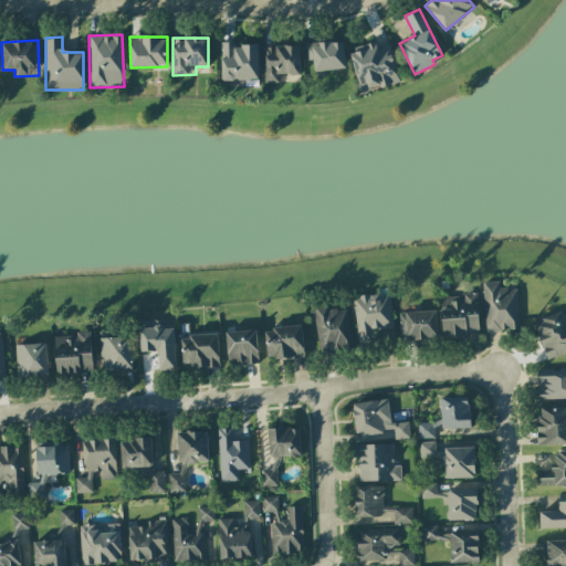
[(306,61),(313,61),(314,71),(345,69),(343,41),(306,43),(306,61)]
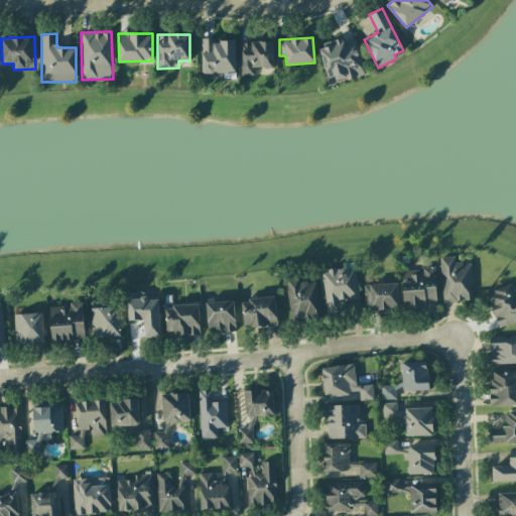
[(202,73),(235,74),(235,40),(215,40),(215,39),(202,38),(202,73)]
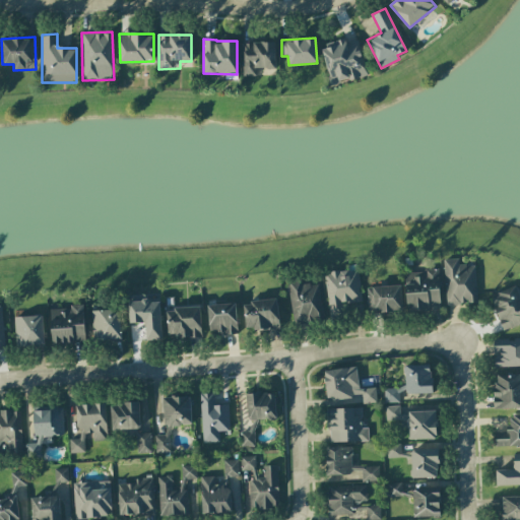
[(358,41),(345,44),(344,40),(320,46),(330,84),(367,75),(358,41)]
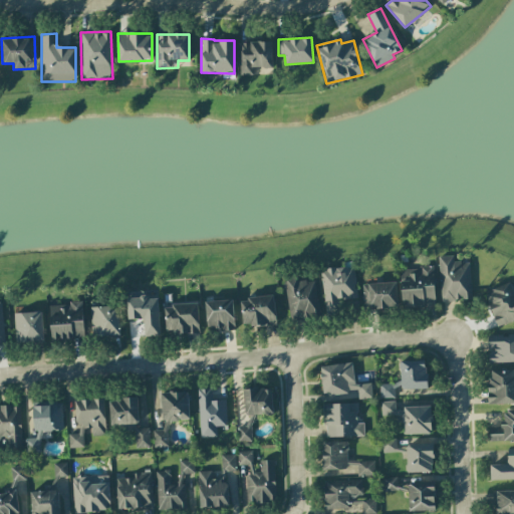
[(239,42),(239,75),(253,74),(253,67),(272,67),(272,42),(239,42)]
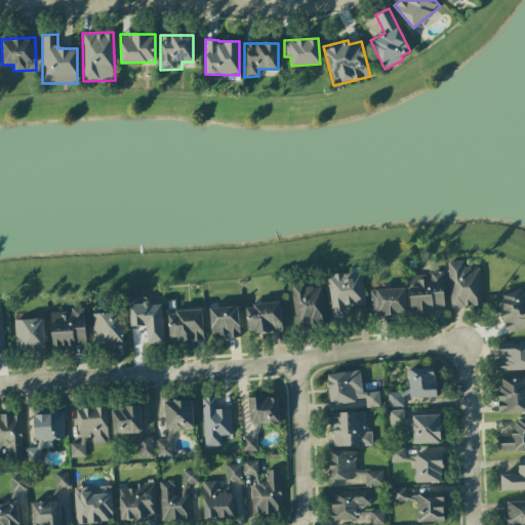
[(450,308),(481,306),(480,268),(463,269),(462,260),(448,261),(450,308)]
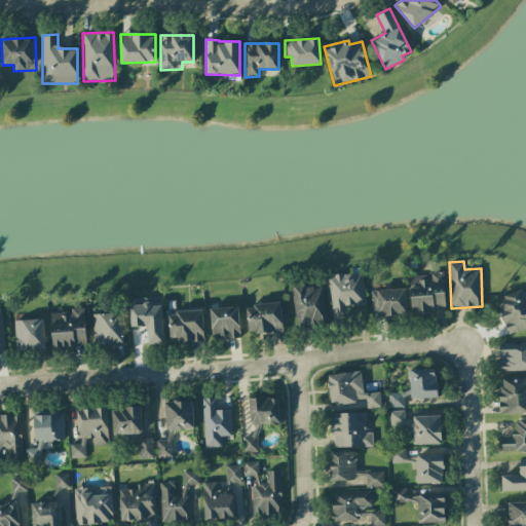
[(363,273),(329,275),(332,321),(348,320),(347,306),(365,306),(363,273)]
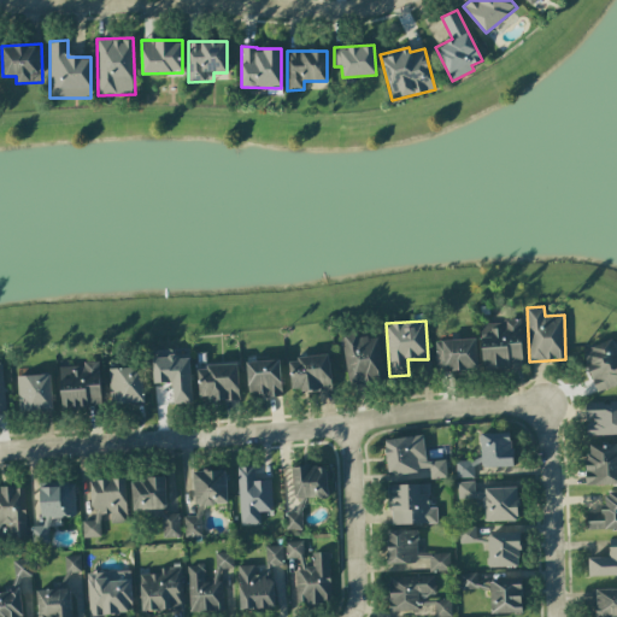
[(522,366),(521,321),(481,322),(482,368),(522,366)]
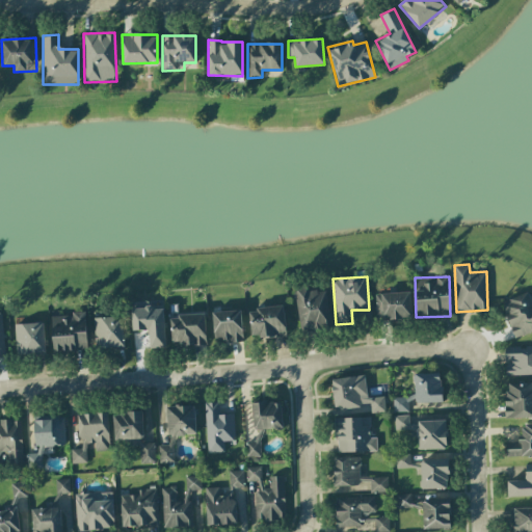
[(327,288),(295,290),(297,329),(329,327),(327,288)]
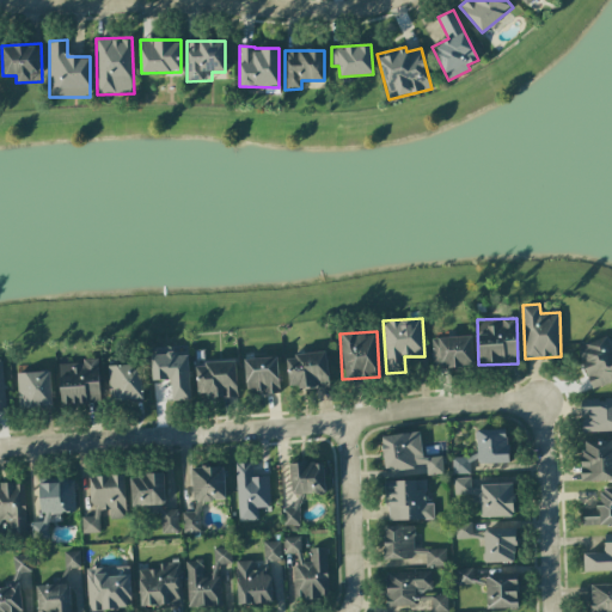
[(432,337),(433,368),(473,366),(471,336),(432,337)]
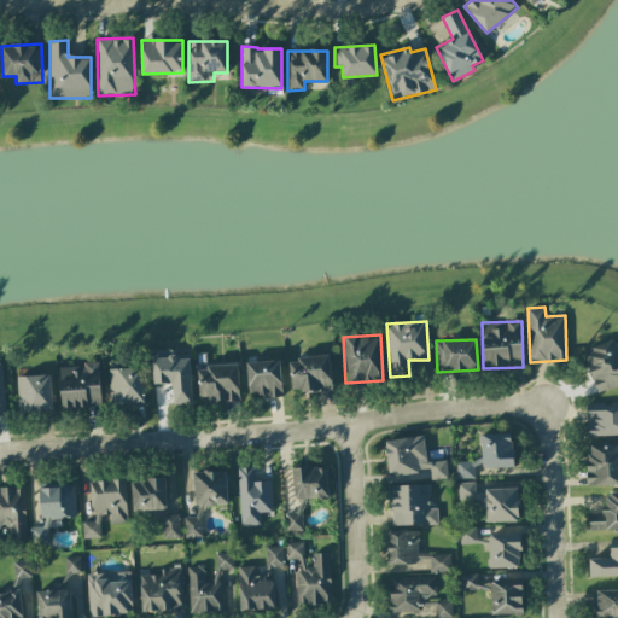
[(598,392),(617,384),(617,349),(613,339),(582,351),(598,392)]
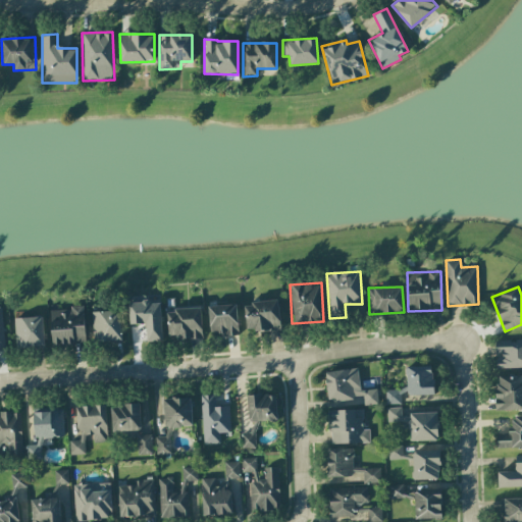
[(247,332),(280,329),(277,300),(244,304),(247,332)]
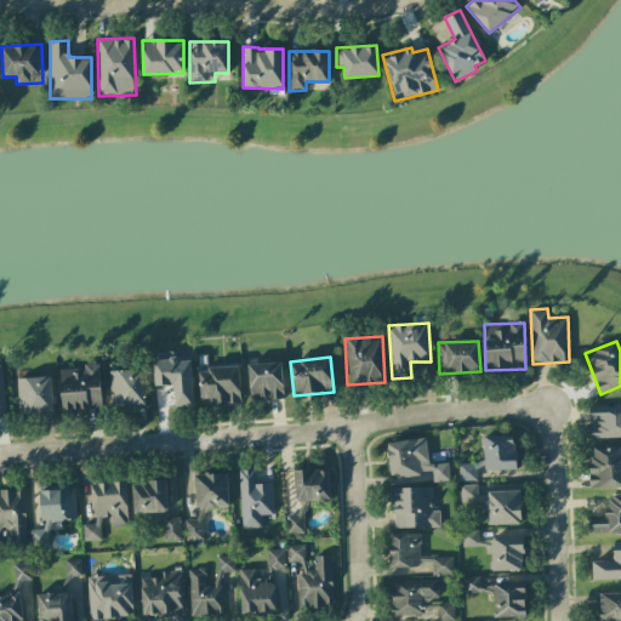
[(249,399),(283,399),(281,363),(249,363),(249,399)]
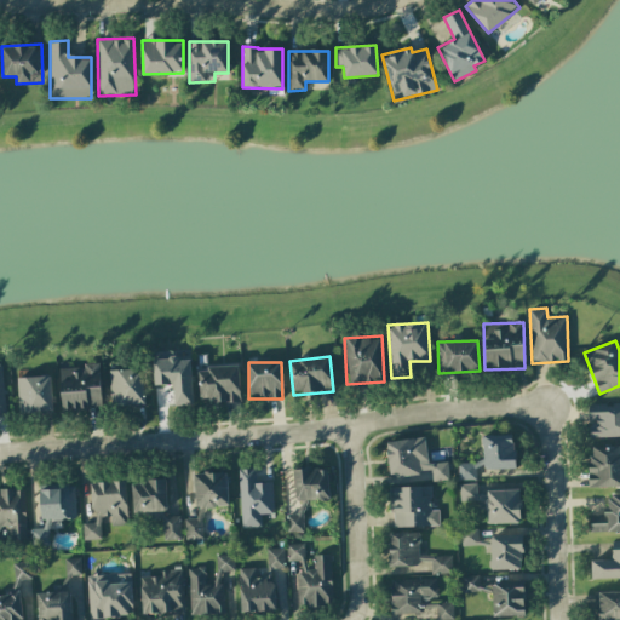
[(59,369),(61,411),(101,408),(99,367),(59,369)]
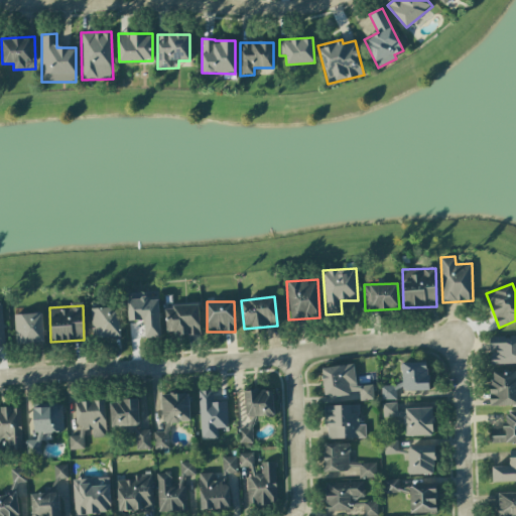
[(200,334),(199,305),(165,305),(165,334),(200,334)]
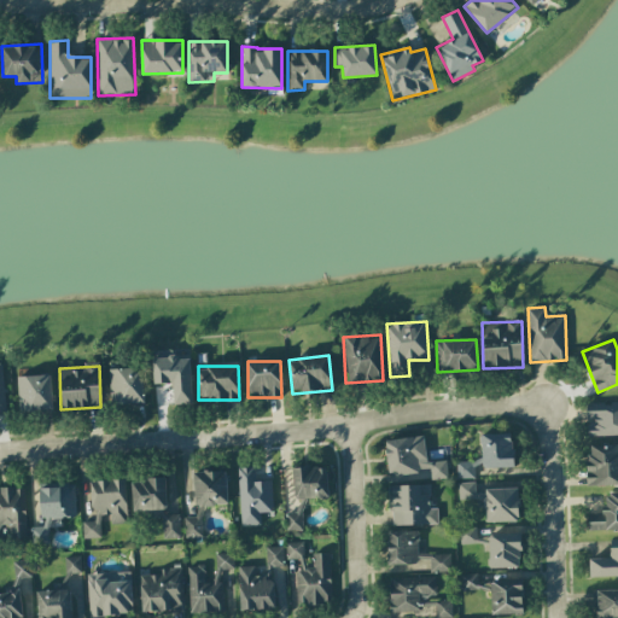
[(144,404),(143,368),(109,368),(110,404),(144,404)]
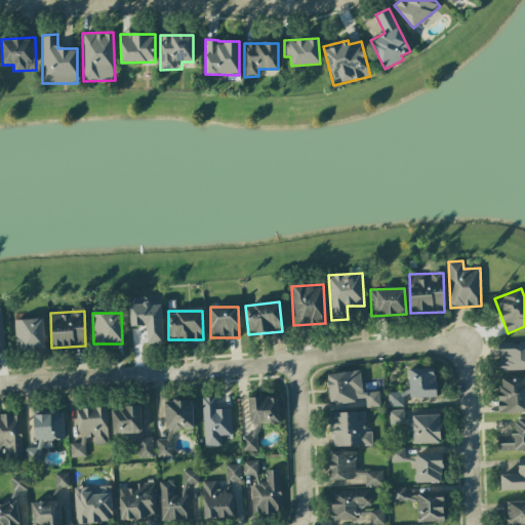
[(15,350),(44,349),(43,319),(14,320),(15,350)]
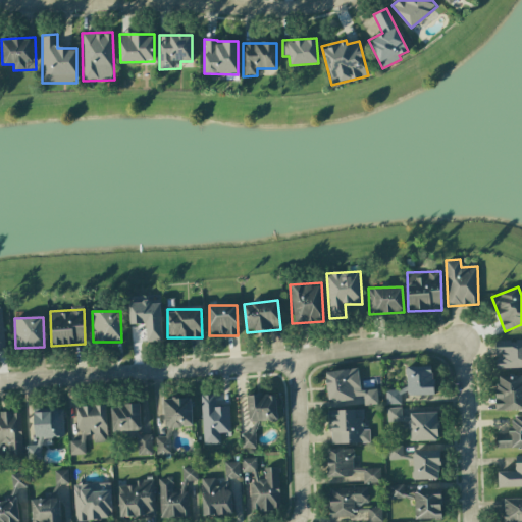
[(521,367),(521,340),(496,341),(496,368),(521,367)]
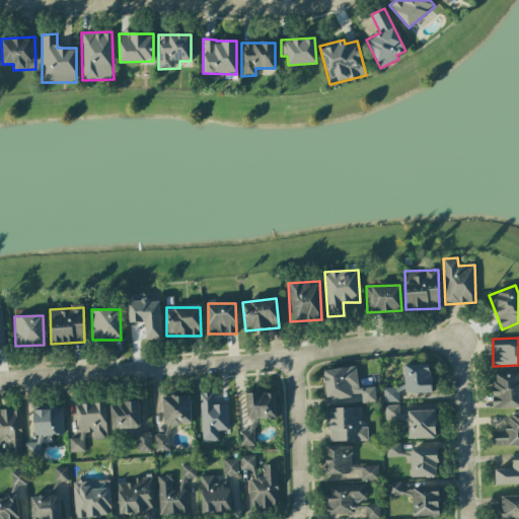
[(430,364),(404,364),(404,393),(431,392),(430,364)]
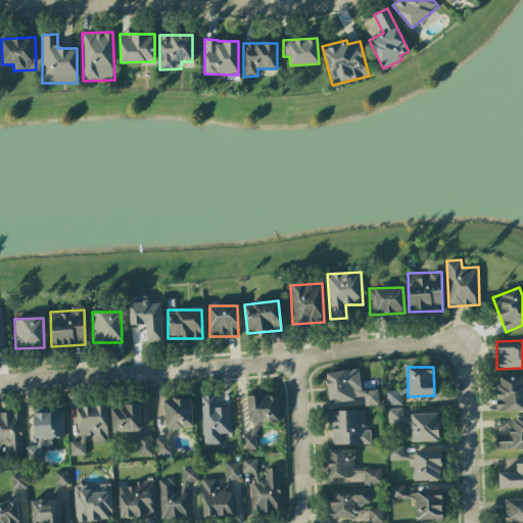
[(326,373),(329,402),(364,398),(365,406),(378,405),(377,389),(361,391),(359,369),(326,373)]
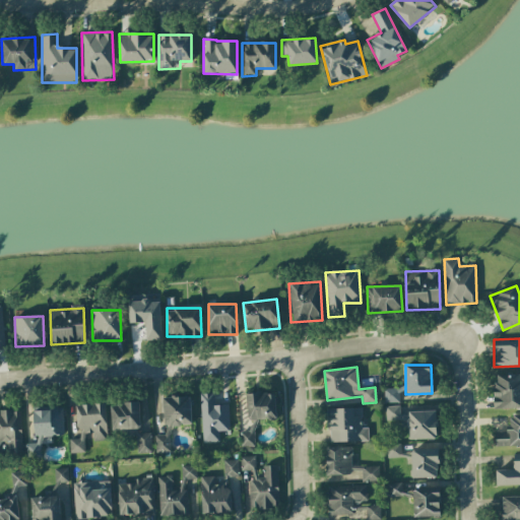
[(519,408),(519,374),(494,375),(495,409),(519,408)]
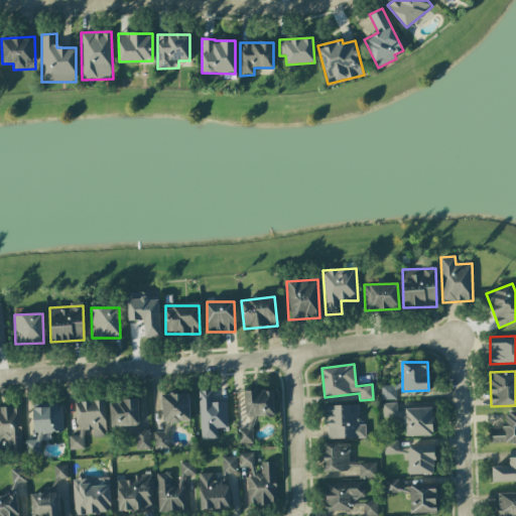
[(395,399),(395,389),(402,388),(401,385),(381,385),(382,399),(395,399)]
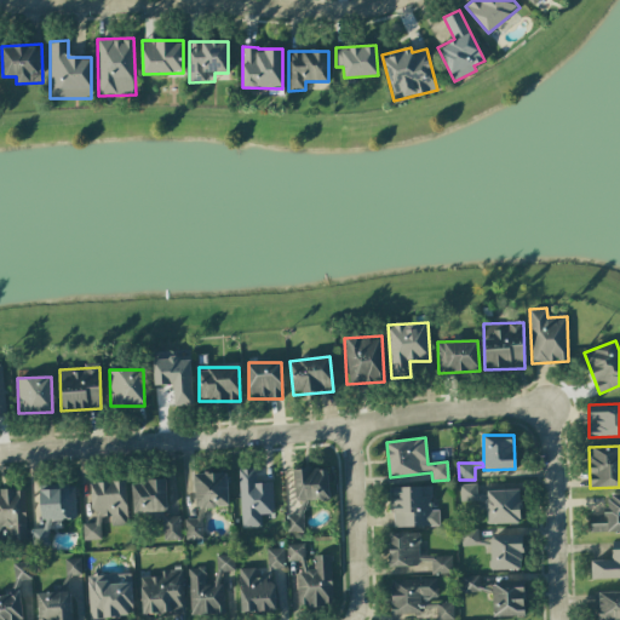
[(271,482),(256,482),(256,469),(239,469),(240,528),(262,527),(260,514),(273,514),(271,482)]
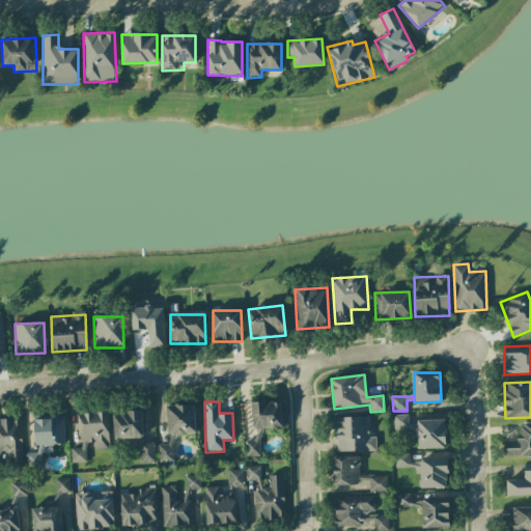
[(282,427),(281,401),(251,401),(252,428),(282,427)]
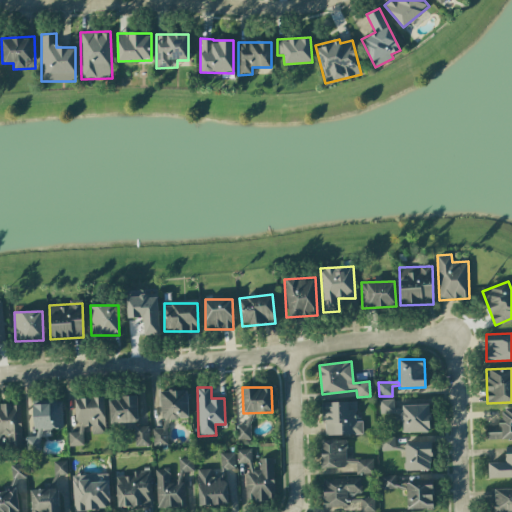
[(161,428),(152,429),(152,446),(167,445),(166,419),(188,419),(187,390),(160,391),(161,428)]
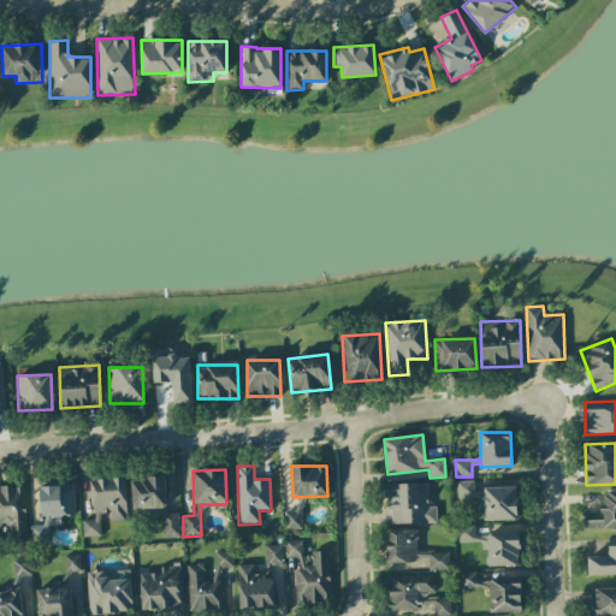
[(130,478),(131,509),(165,508),(165,477),(130,478)]
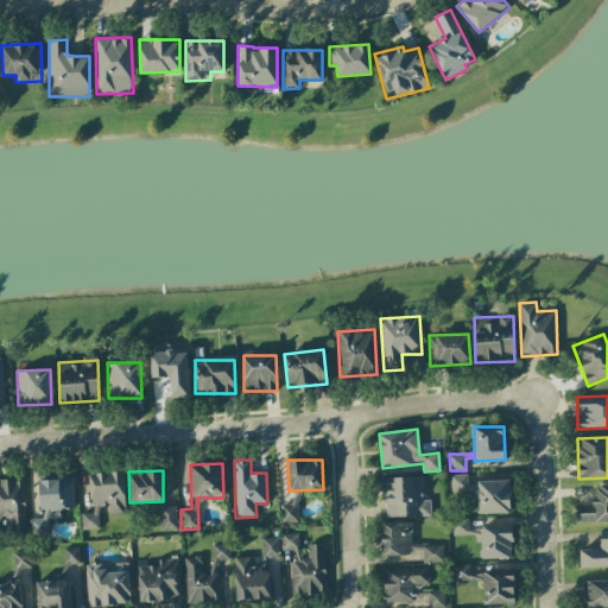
[(122,472),(89,473),(90,513),(81,513),(82,530),(99,529),(97,507),(108,506),(108,515),(125,514),(122,472)]
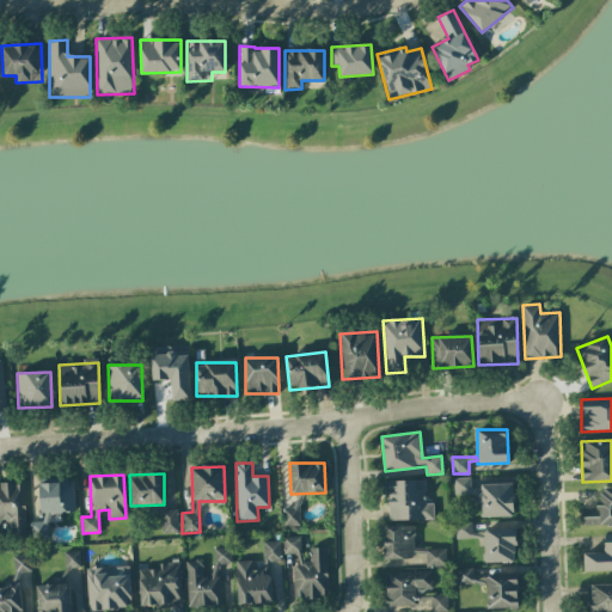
[(453,495),(470,495),(470,477),(453,478),(453,495)]
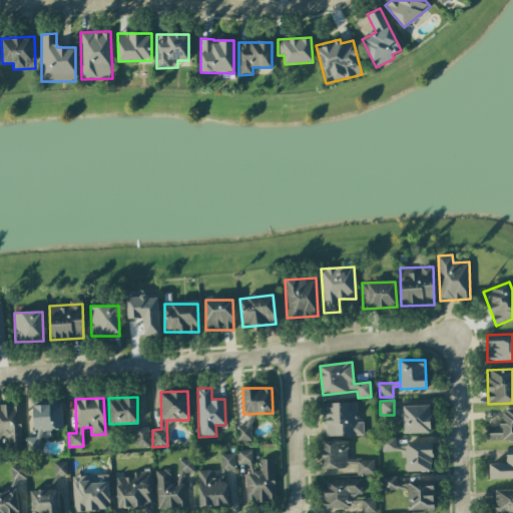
[(324,436),(363,435),(363,422),(357,422),(356,402),(323,403),(324,436)]
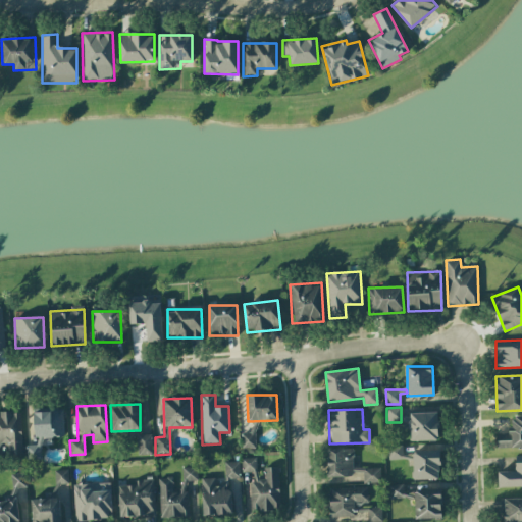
[(63,437),(63,410),(34,410),(35,445),(25,445),(27,459),(42,459),(42,438),(63,437)]
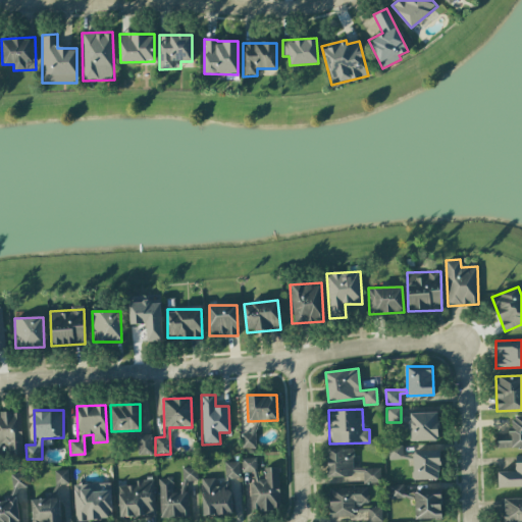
[(20,412),(0,412),(0,460),(1,461),(1,455),(21,454),(20,412)]
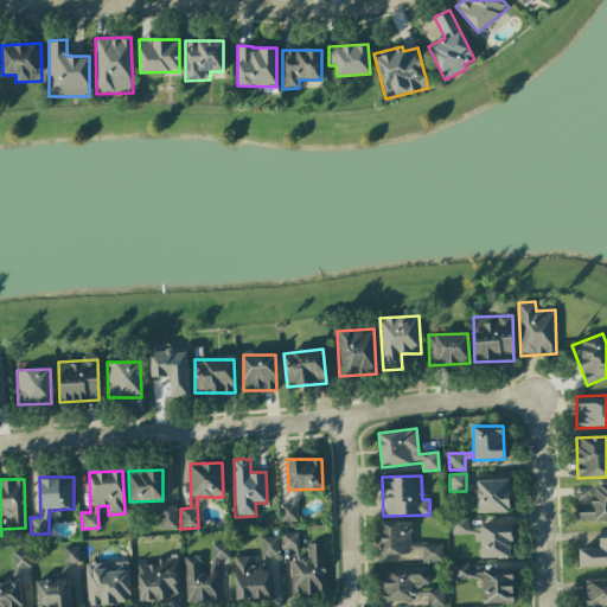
[(477,513),(509,512),(508,479),(475,480),(477,513)]
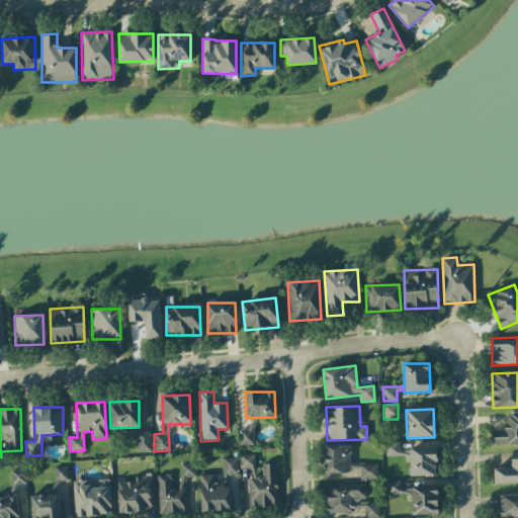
[(493,430),(493,445),(517,443),(517,412),(507,412),(507,430),(493,430)]
